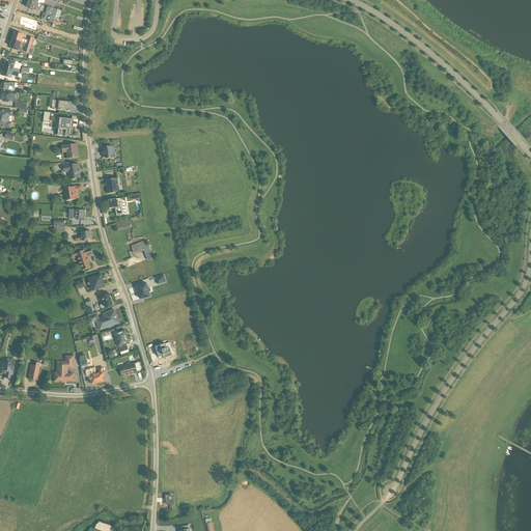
[(28,1),(26,8),(39,12),(43,5),(28,1)]
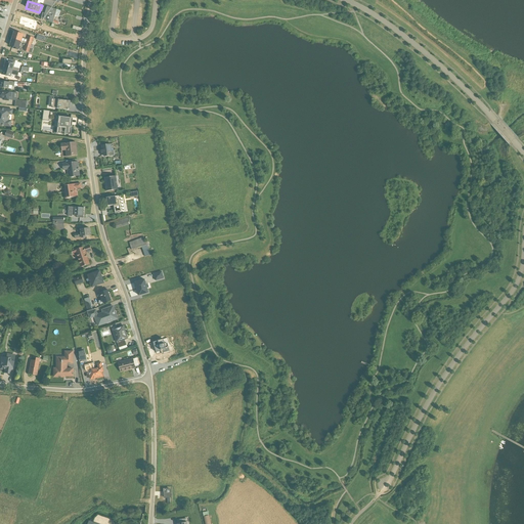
[(60,11),(47,7),(45,14),(43,13),(41,19),(58,25),(59,23),(54,22),(55,16),(58,17),(60,11)]
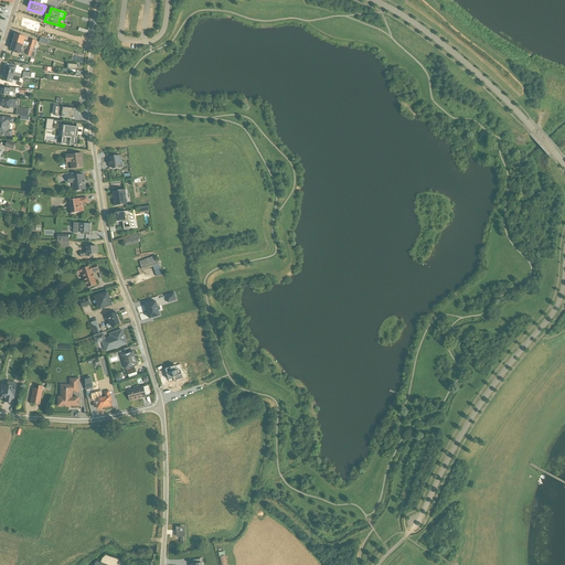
[(24,19),(22,28),(40,33),(40,30),(43,31),(44,25),(24,19)]
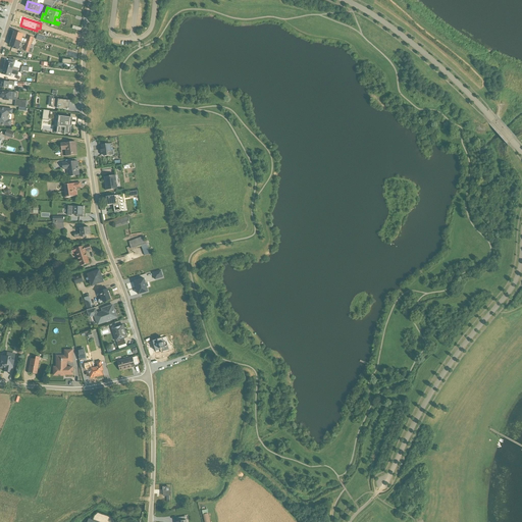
[(75,39),(77,33),(70,31),(68,37),(75,39)]
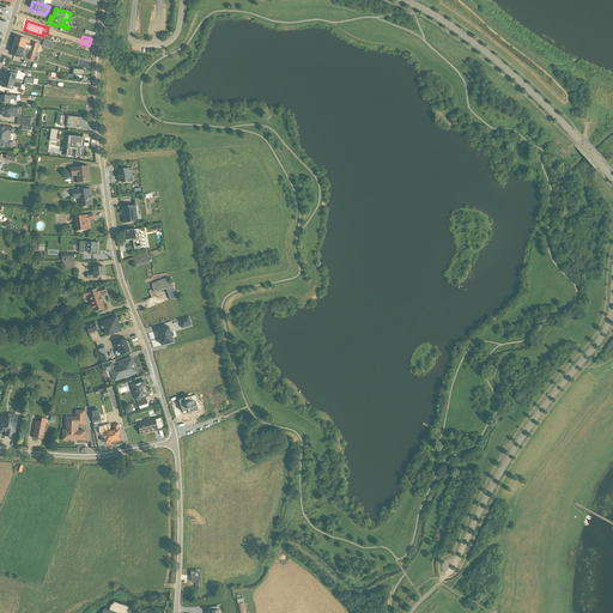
[(28,41),(17,37),(14,46),(36,53),(37,50),(38,50),(40,46),(34,43),(32,47),(26,44),(28,41)]
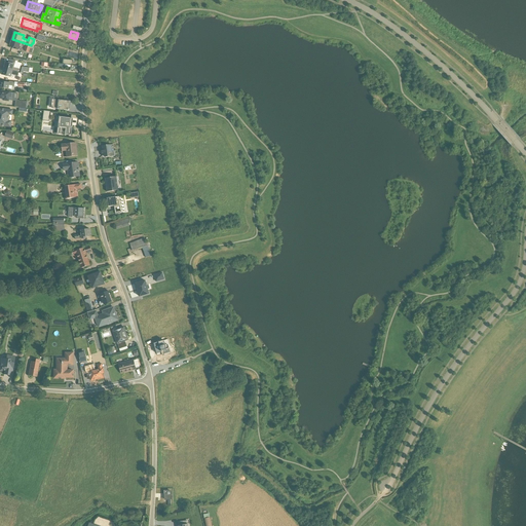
[(22,42),(12,39),(9,46),(13,48),(13,49),(19,51),(22,42)]
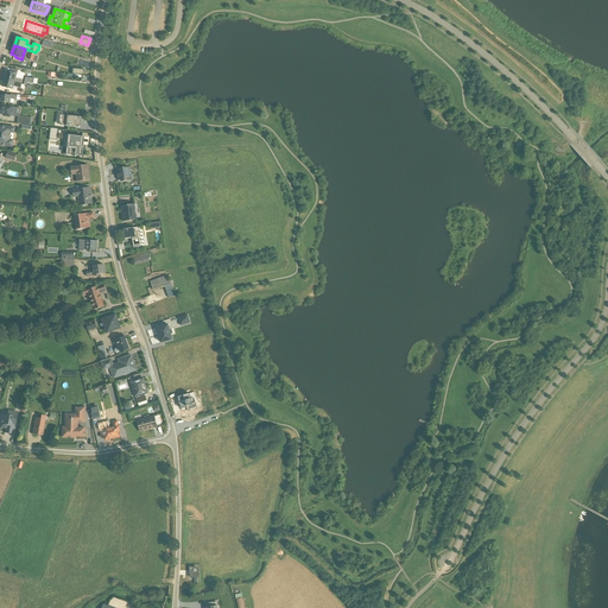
[(31,51),(27,59),(33,62),(35,57),(38,58),(39,54),(31,51)]
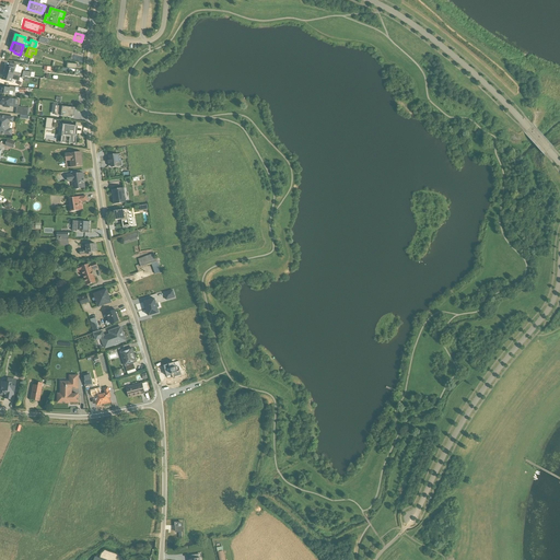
[(25,77),(34,78),(35,73),(32,72),(25,72),(22,71),(23,68),(19,67),(20,66),(10,63),(10,67),(6,66),(3,73),(24,79),(25,77)]
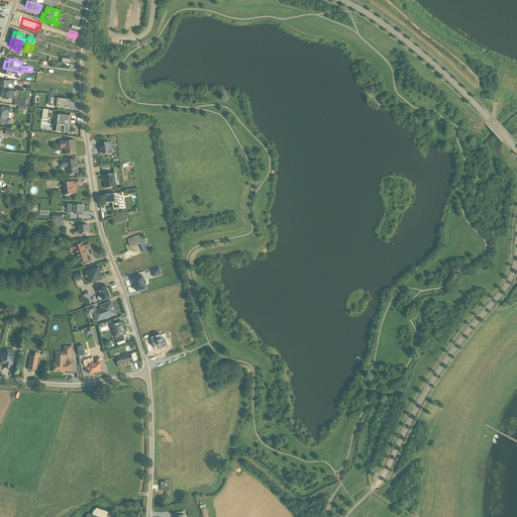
[(11,77),(20,79),(22,73),(3,68),(2,75),(11,78),(11,77)]
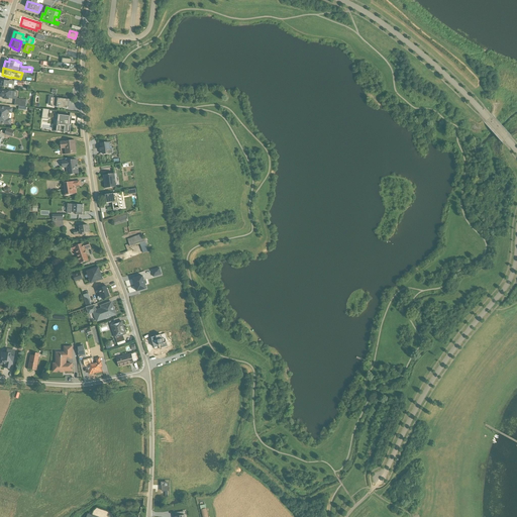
[(0,90),(0,98),(3,98),(3,100),(9,101),(9,99),(11,100),(15,100),(15,106),(27,107),(28,101),(16,99),(17,93),(0,90)]
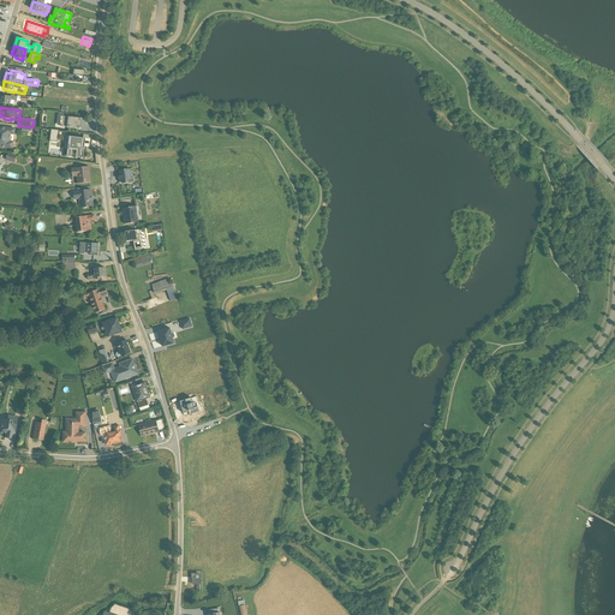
[(69,114),(64,113),(63,117),(61,127),(79,130),(81,130),(82,120),(83,120),(83,119),(69,118),(69,114)]
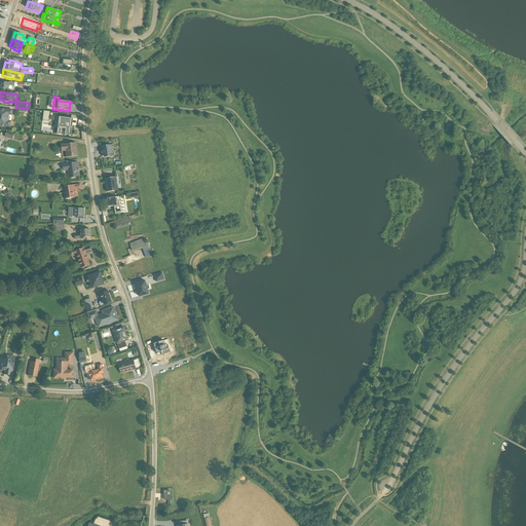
[(12,116),(13,111),(0,108),(0,126),(11,128),(12,121),(9,121),(9,119),(9,116),(12,116)]
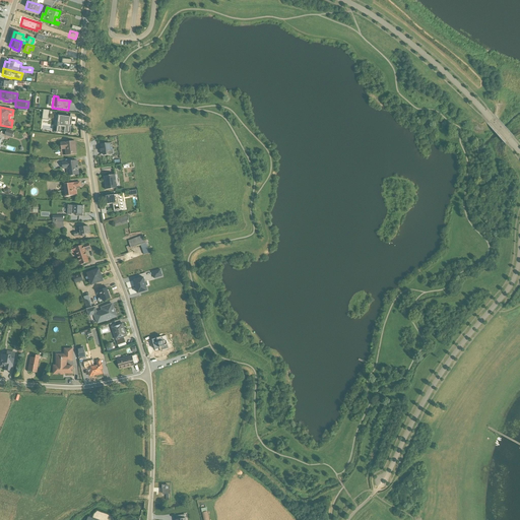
[(57,133),(70,134),(72,118),(56,116),(54,127),(57,127),(57,133)]
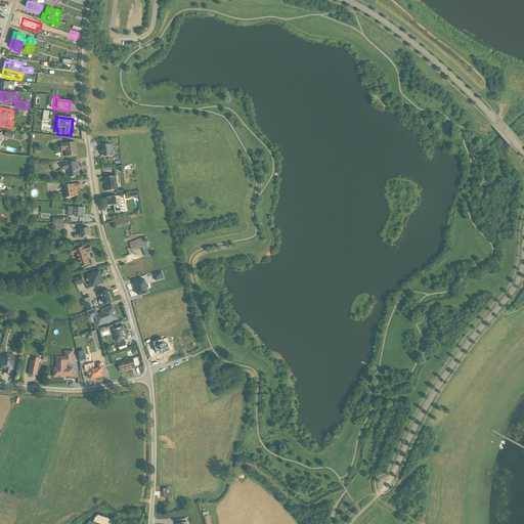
[(67,158),(77,157),(76,142),(61,144),(61,149),(61,151),(66,151),(67,158)]
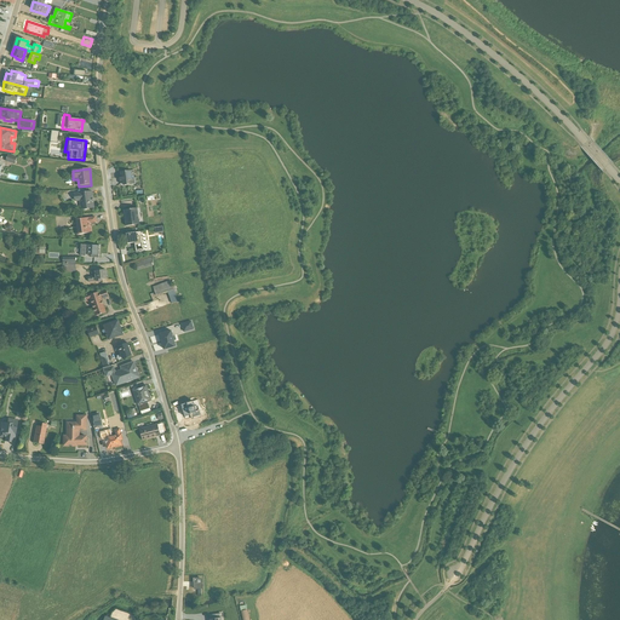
[(132,171),(120,173),(121,178),(120,178),(121,184),(124,184),(124,187),(136,184),(135,181),(132,181),(132,171)]
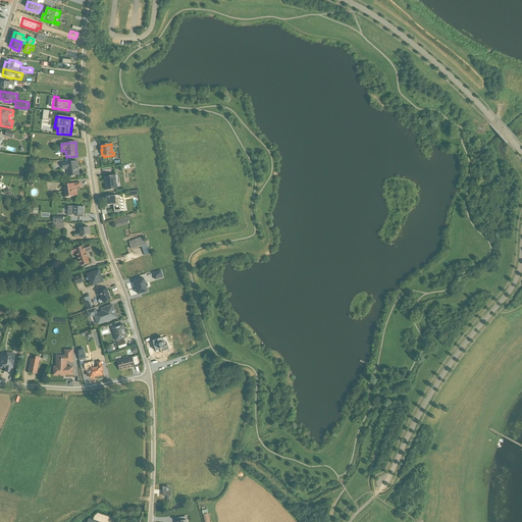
[(77,162),(62,163),(63,170),(66,170),(67,177),(80,175),(79,170),(77,167),(77,162)]
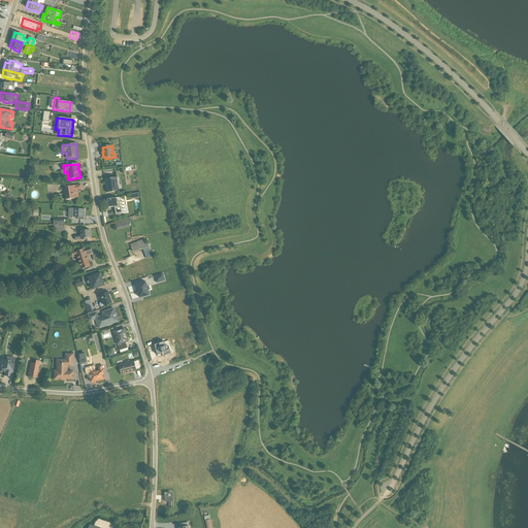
[(107,193),(119,192),(117,177),(105,179),(106,184),(107,184),(107,188),(106,188),(107,193)]
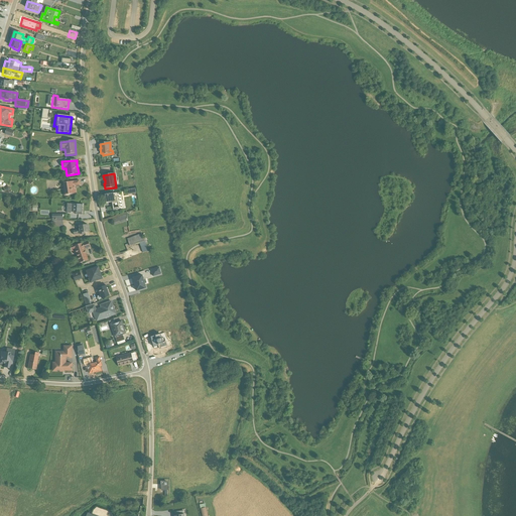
[(62,183),(65,197),(77,195),(76,186),(81,185),(80,180),(75,181),(62,183)]
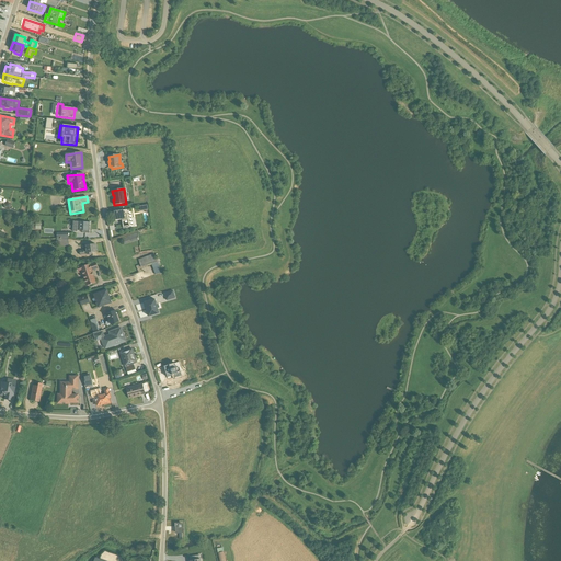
[(130,209),(114,213),(116,221),(122,220),(124,229),(134,227),(130,209)]
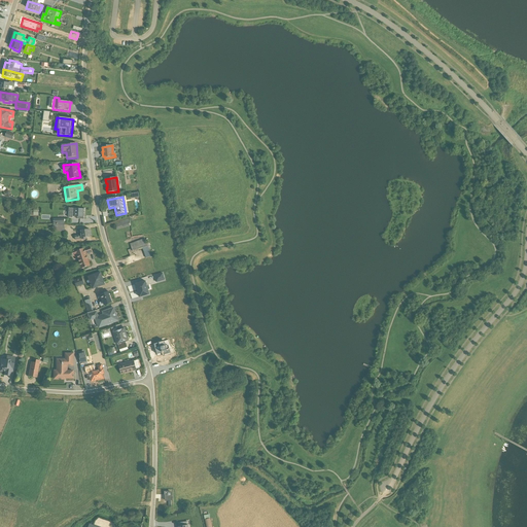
[(69,208),(68,218),(73,218),(73,217),(77,218),(77,219),(84,220),(84,209),(69,208)]
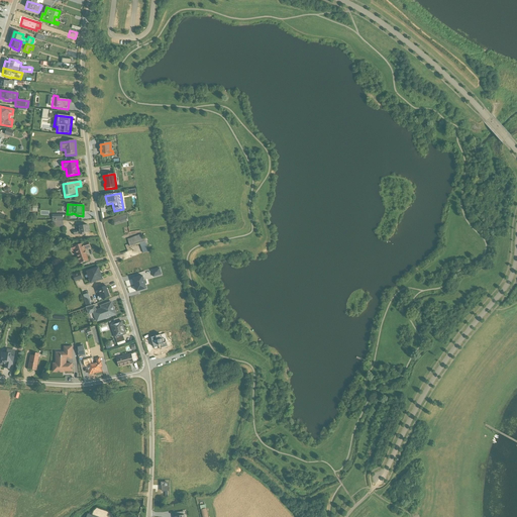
[(64,228),(64,219),(64,215),(53,215),(53,219),(53,224),(55,224),(56,228),(64,228)]
